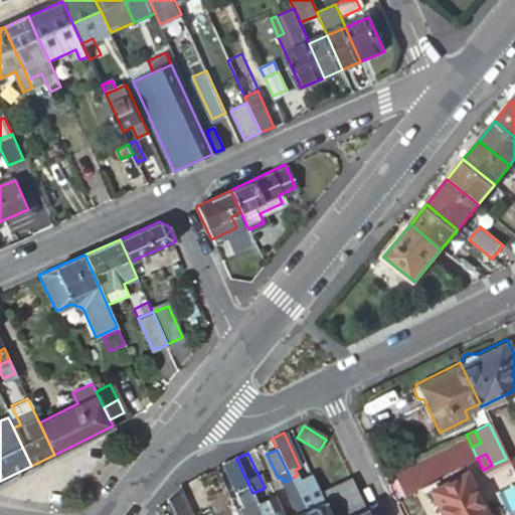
[(330,514),(311,473),(300,479),(304,488),(297,492),(308,514),(330,514)]
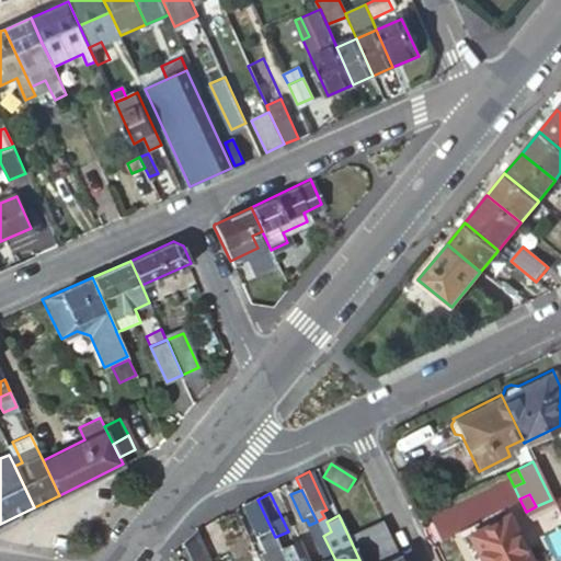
[(529,560),(505,515),(467,536),(481,560),(529,560)]
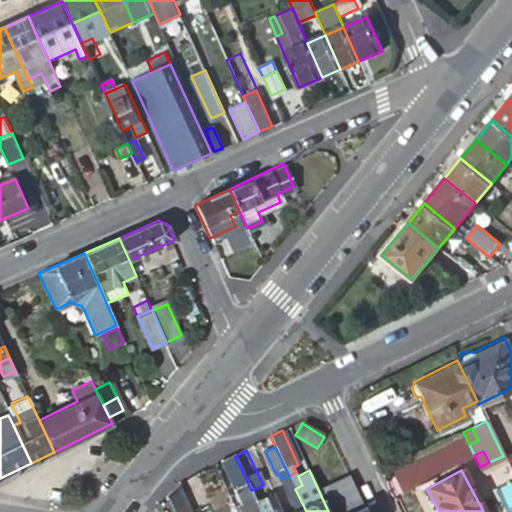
[(289,476),(295,489),(302,485),(298,476),(296,472),(289,476)]
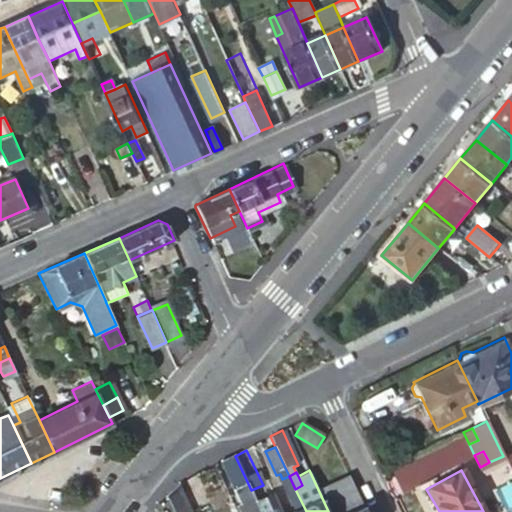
[(351,511),(363,507),(348,474),(319,488),(330,511),(351,511)]
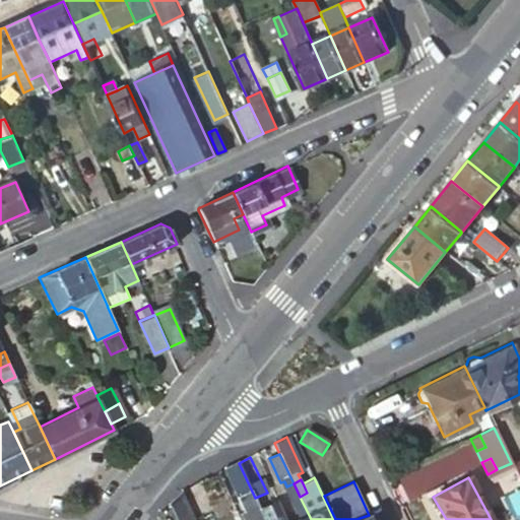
[(235,483),(228,488),(235,503),(237,509),(245,505),(235,483)]
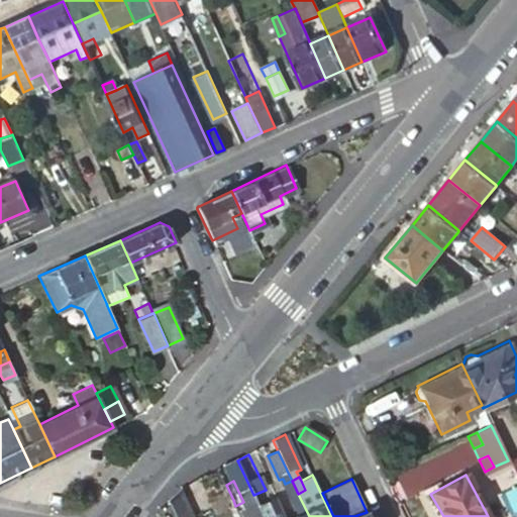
[(292,497),(298,494),(292,481),(285,484),(292,497)]
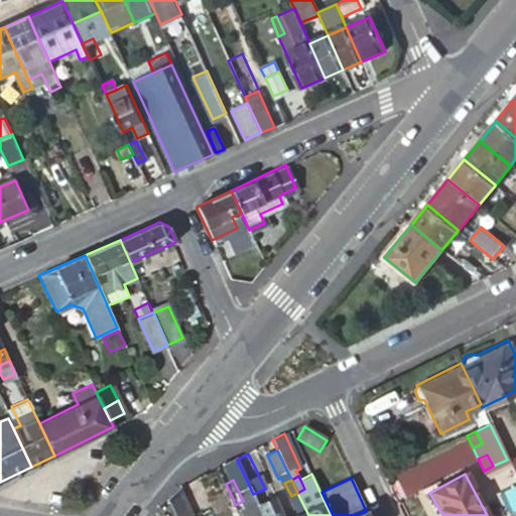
[(194,515),(180,488),(167,501),(174,515),(194,515)]
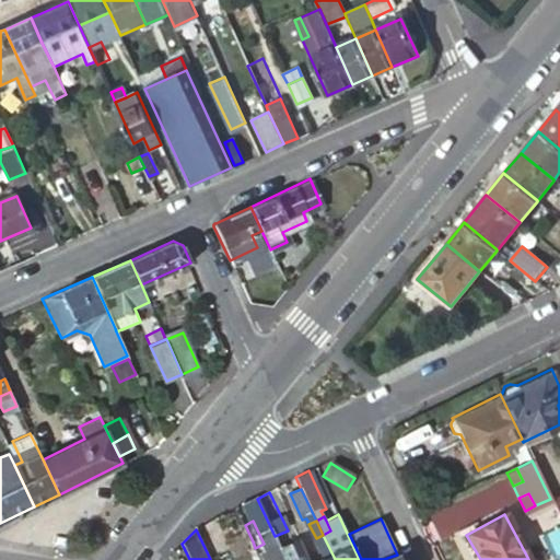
[(335,559),(323,535),(316,538),(325,559),(322,559),(335,559)]
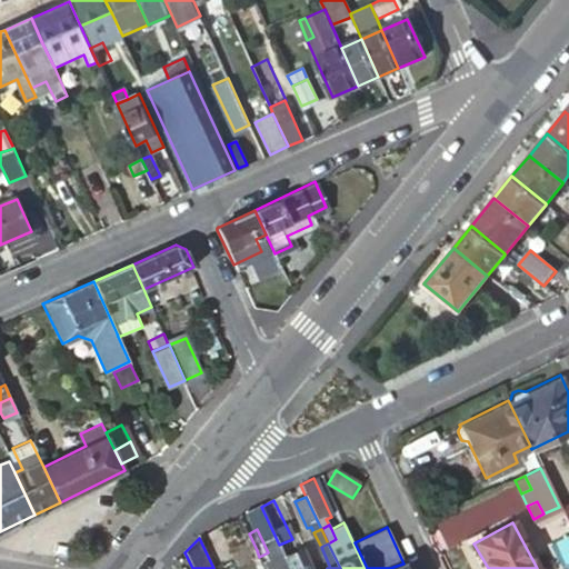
[(313,568),(305,548),(285,558),(290,568),(313,568)]
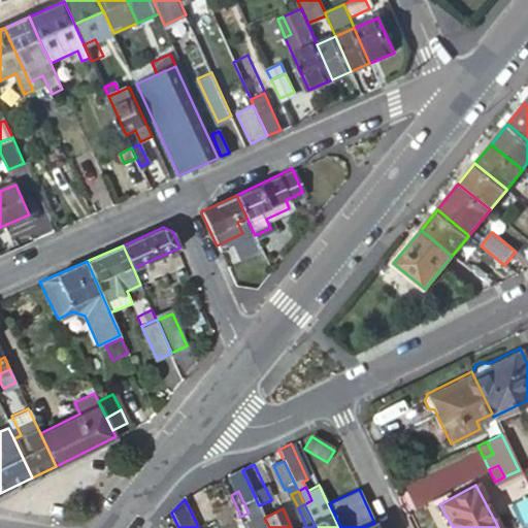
[(240,517),(238,510),(230,515),(233,520),(240,517)]
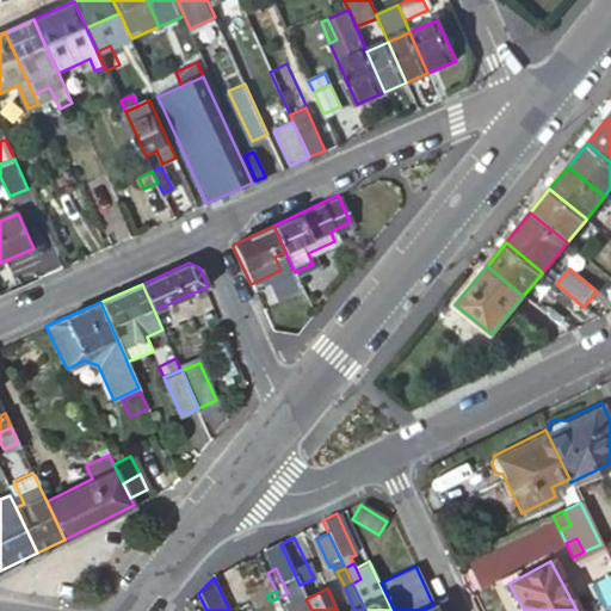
[(292,610),(295,610),(288,593),(278,598),(270,602),(273,610),(292,610)]
